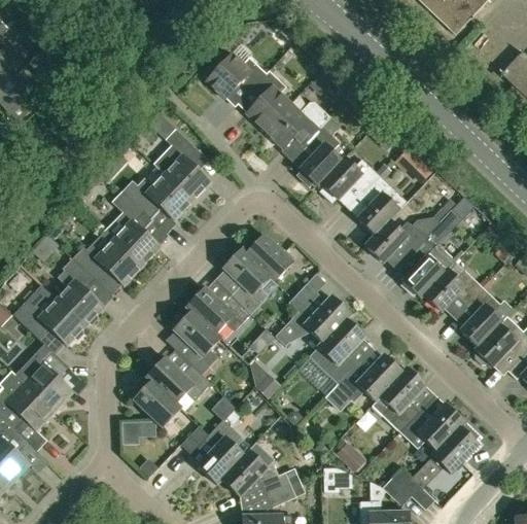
[(420,0),(449,27),(463,11),(469,18),(485,0),(420,0)]
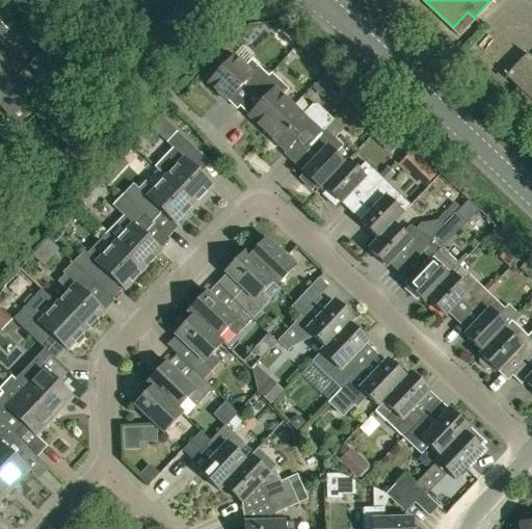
[(19,45),(14,40),(20,34),(11,25),(8,28),(0,34),(0,86),(24,64),(11,51),(19,45)]
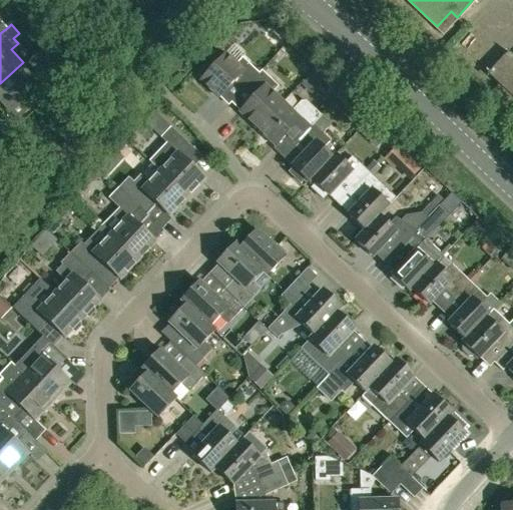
[(512,53),(508,49),(487,71),(499,82),(492,89),(512,109),(512,53)]
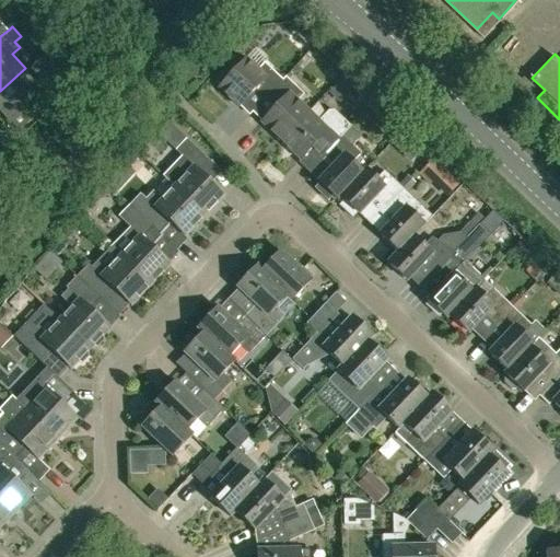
[(264,97),(267,94),(282,77),(264,60),(257,67),(246,56),(219,84),(238,104),(254,88),(264,97)]
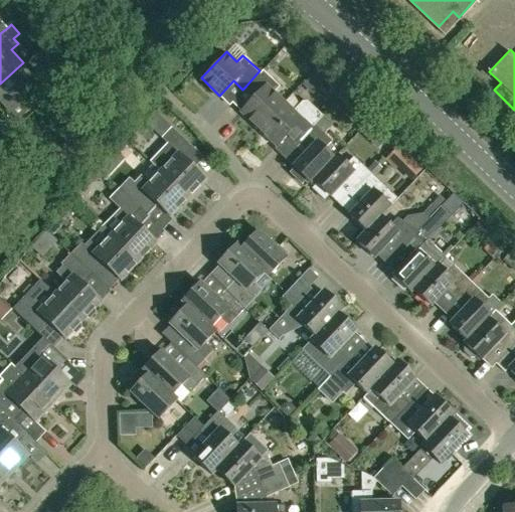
[(48,64),(41,69),(35,75),(23,62),(0,83),(0,98),(10,110),(22,99),(29,107),(64,75),(57,67),(48,64)]
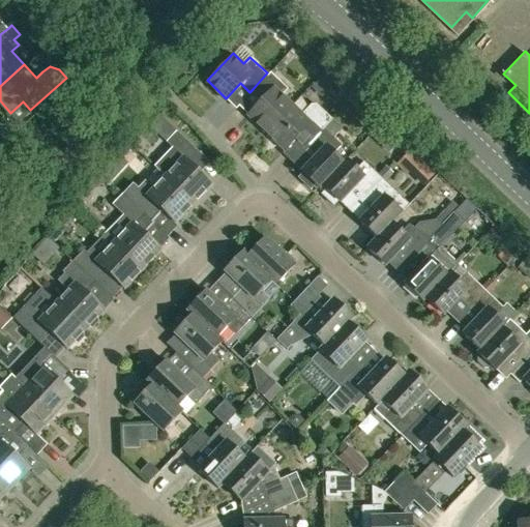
[(85,68),(81,64),(68,76),(72,80),(85,68)]
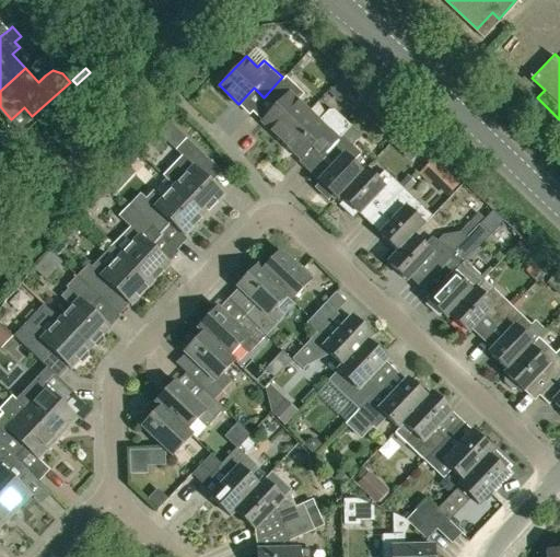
[(281,138),(308,109),(296,99),(304,92),(286,74),(282,77),(267,94),(277,103),(261,119),(281,138)]
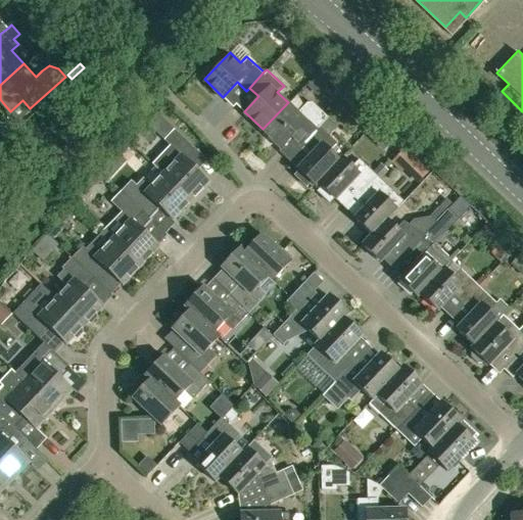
[(341,85),(336,90),(344,97),(348,93),(341,85)]
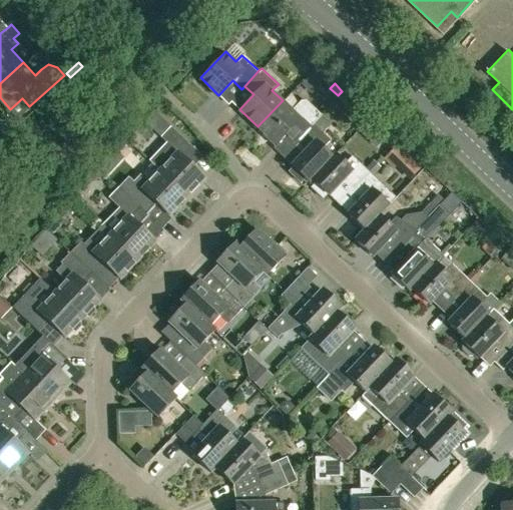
[(299,137),(313,122),(322,113),(306,98),(302,98),(292,108),(283,100),(258,126),(276,143),(290,128),(299,137)]
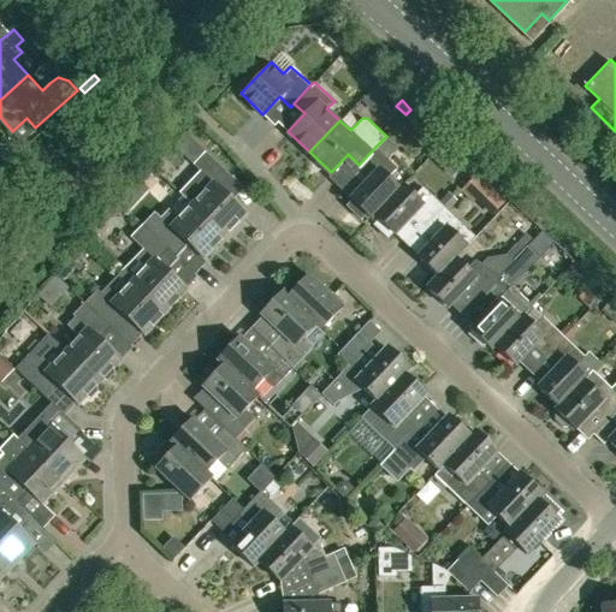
[(179,149),(191,137),(185,132),(184,130),(172,143),(173,144),(179,149)]
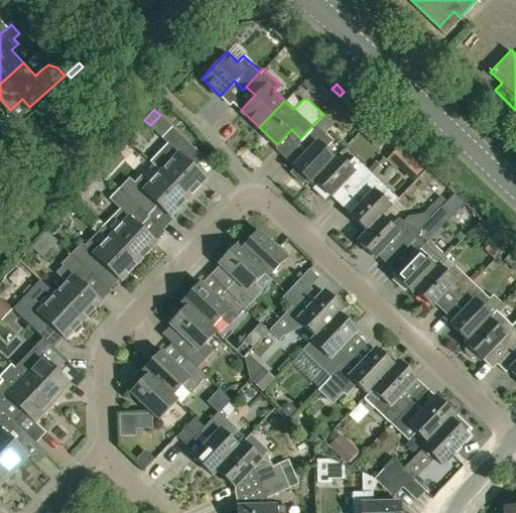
[(363,129),(369,136),(379,125),(372,119),(363,129)]
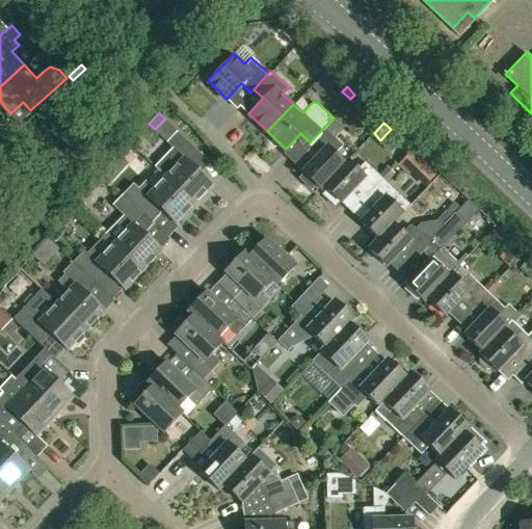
[(344,161),(335,152),(342,143),(324,127),(310,142),(307,146),(316,155),(301,169),(303,172),(299,176),(311,187),(316,183),(320,187),(323,184),(344,161)]
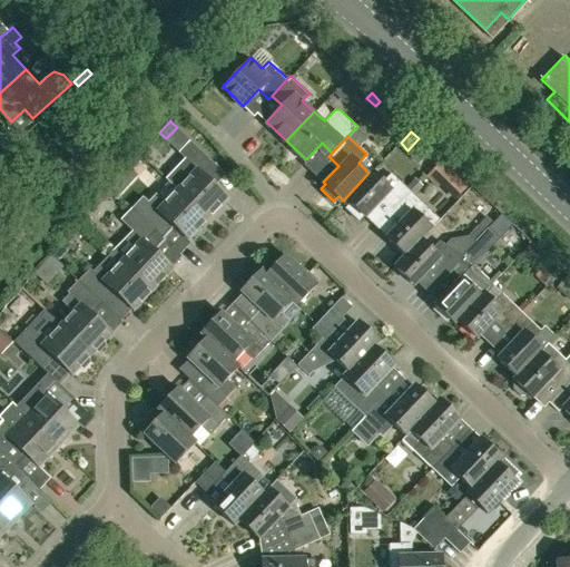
[(177,187),(208,217),(227,196),(206,175),(216,164),(189,138),(178,150),(186,157),(166,178),(168,179),(177,187)]
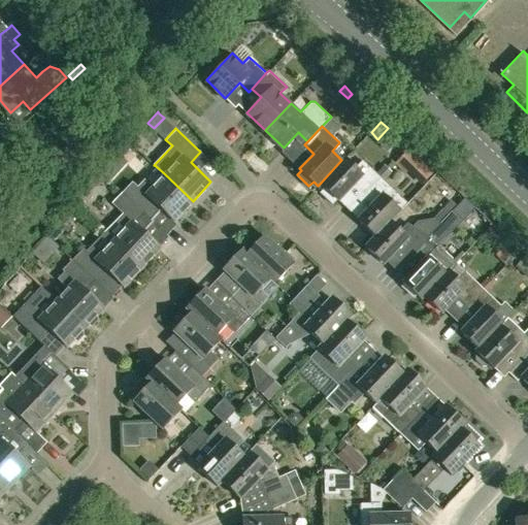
[(420,158),(409,148),(396,161),(406,171),(420,158)]
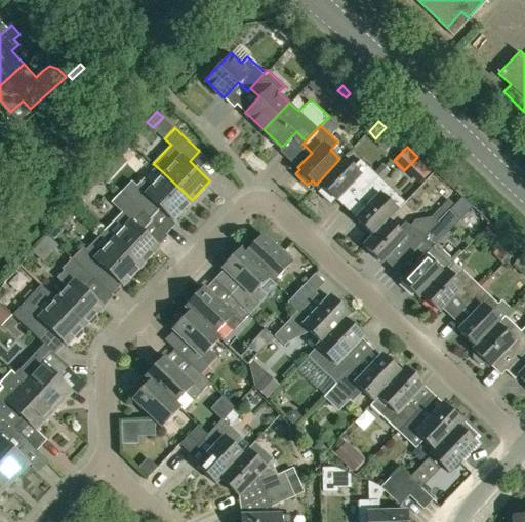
[(360,193),(377,173),(360,157),(352,165),(342,156),(339,159),(319,182),(323,186),(319,190),(330,201),(334,197),(336,198),(351,184),(360,193)]
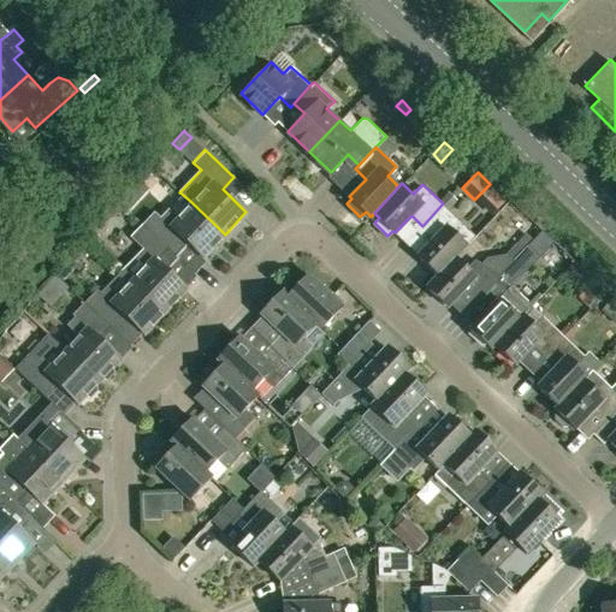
[(125,189),(117,198),(128,209),(137,200),(129,191),(125,189)]
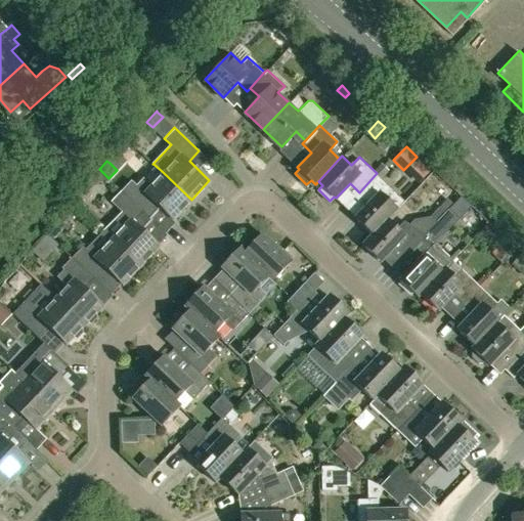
[(151,204),(155,202),(173,219),(191,200),(163,172),(155,165),(143,176),(136,184),(131,179),(121,189),(153,219),(150,217),(158,210),(151,204)]
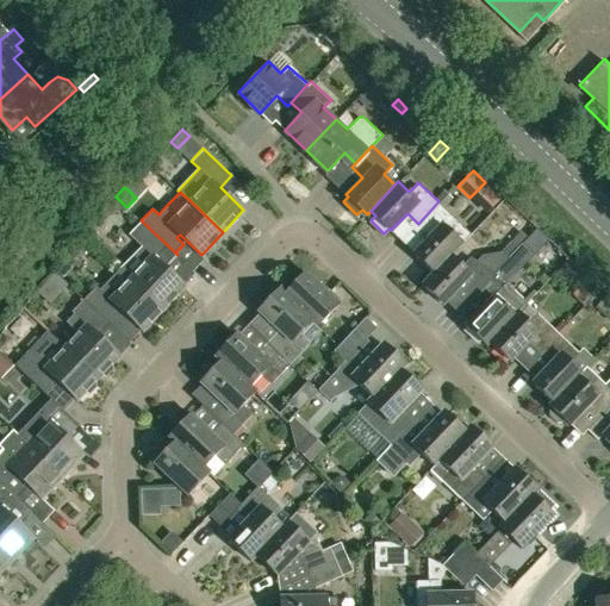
[(450,254),(450,255),(462,242),(450,231),(459,222),(439,201),(418,224),(430,233),(414,251),(434,270),(434,272),(450,254)]
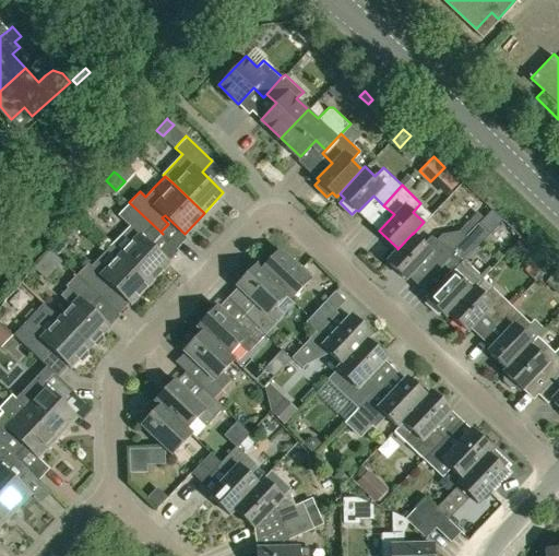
[(152,245),(163,234),(129,202),(118,213),(129,224),(110,245),(120,253),(150,282),(169,262),(152,245)]
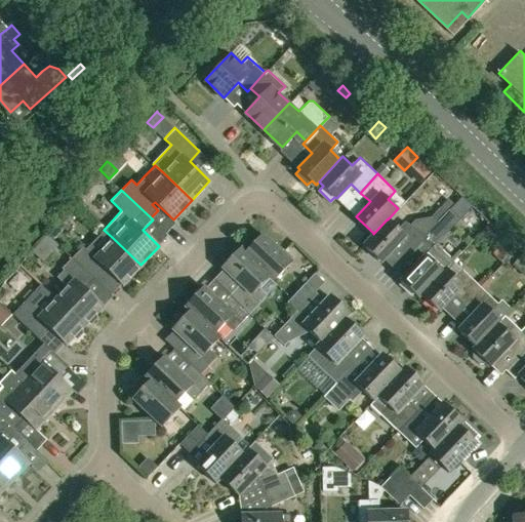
[(438,219),(446,211),(441,206),(433,214),(434,215),(438,219)]
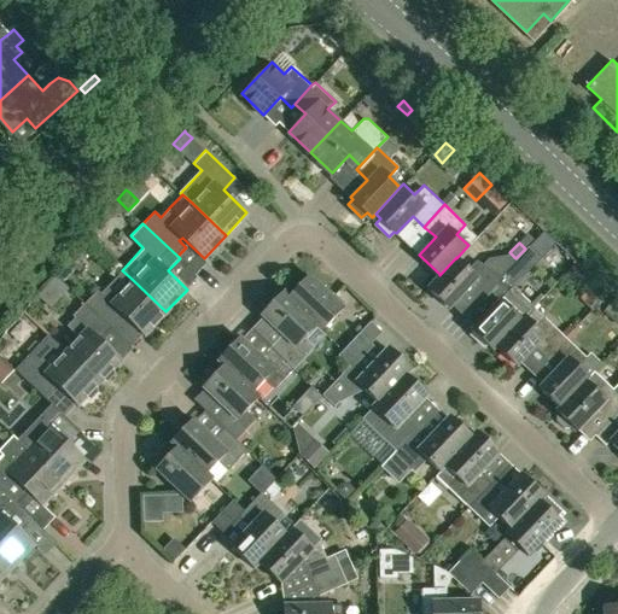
[(525,249),(516,258),(497,278),(477,299),(488,310),(471,328),(493,349),(496,345),(495,345),(524,315),(534,305),(513,286),(542,256),(529,245),(525,249)]
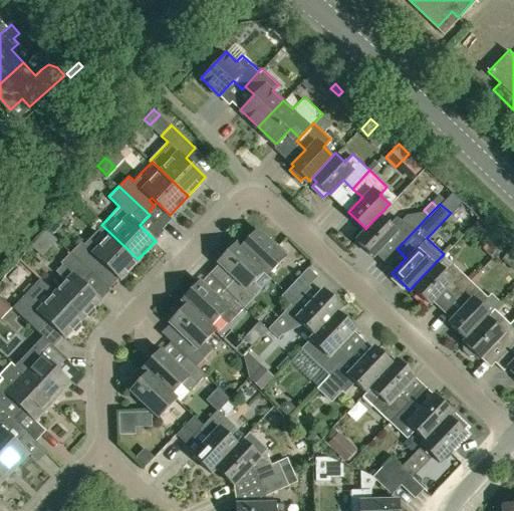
[(397,249),(414,231),(397,215),(389,223),(379,215),(379,214),(365,229),(365,228),(355,238),(373,255),(388,241),(397,249)]
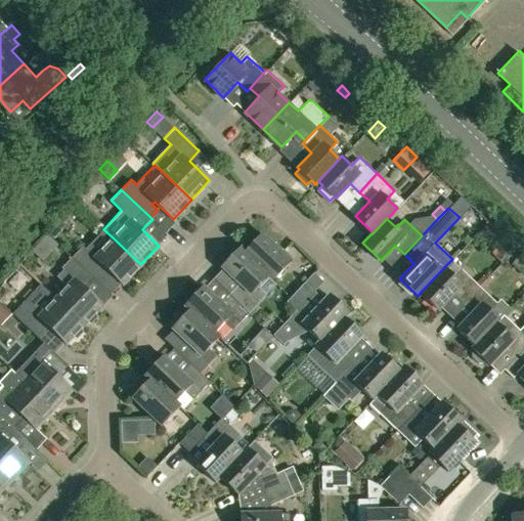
[(140,264),(113,237),(103,229),(85,248),(82,245),(72,256),(93,276),(103,266),(122,284),(140,264)]
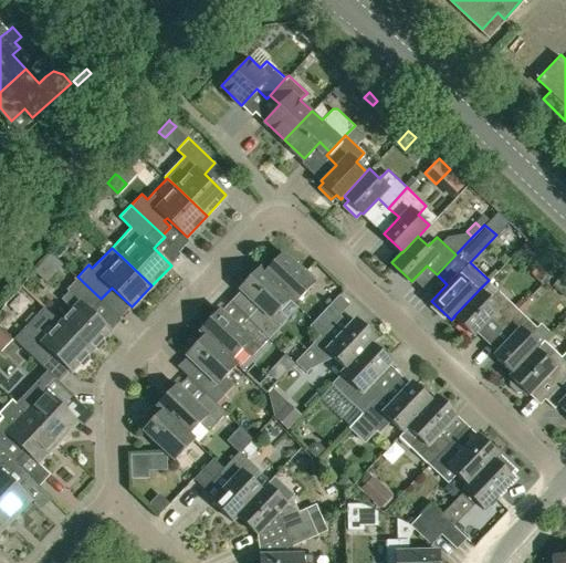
[(290,296),(294,302),(314,281),(283,252),(264,271),(263,272),(290,296)]
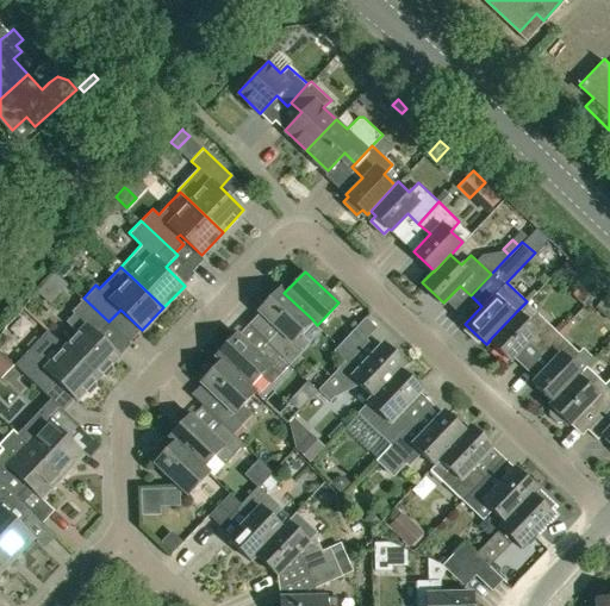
[(327,292),(336,300),(344,292),(335,283),(327,292)]
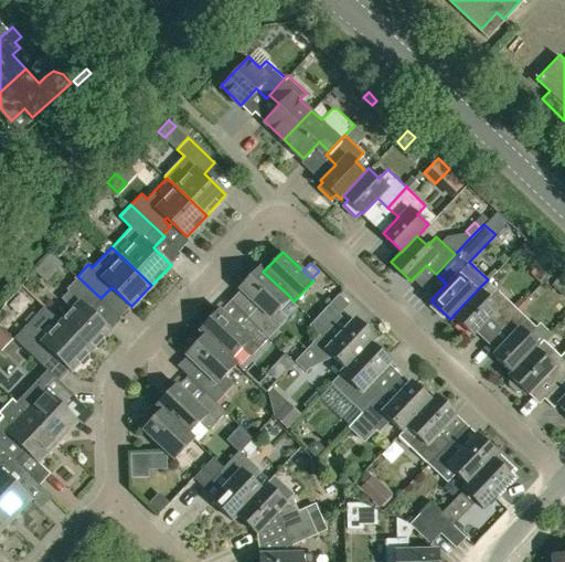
[(263,272),(264,271),(258,266),(240,287),(258,305),(247,316),(268,336),(285,318),(285,314),(278,308),(289,296),(263,272)]
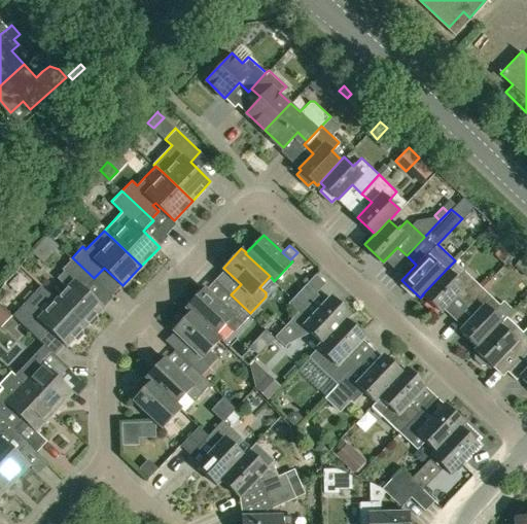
[(460,248),(452,257),(455,260),(463,251),(460,248)]
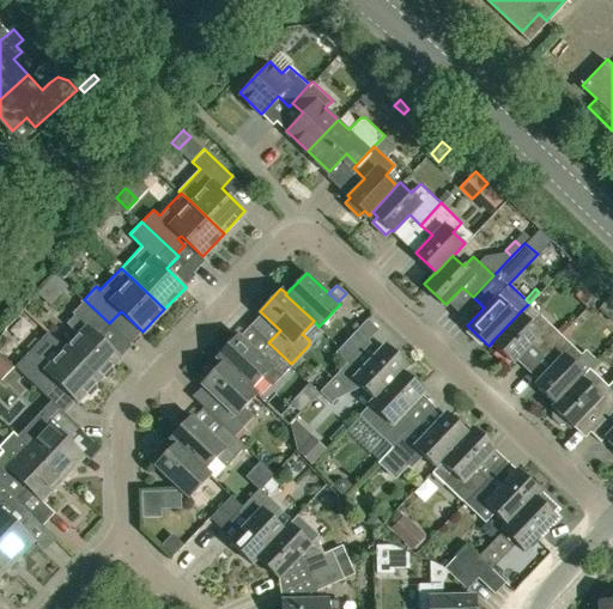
[(98,335),(109,323),(84,299),(72,311),(74,314),(70,318),(70,324),(78,333),(65,347),(98,378),(102,375),(107,376),(113,369),(111,365),(120,357),(98,335)]
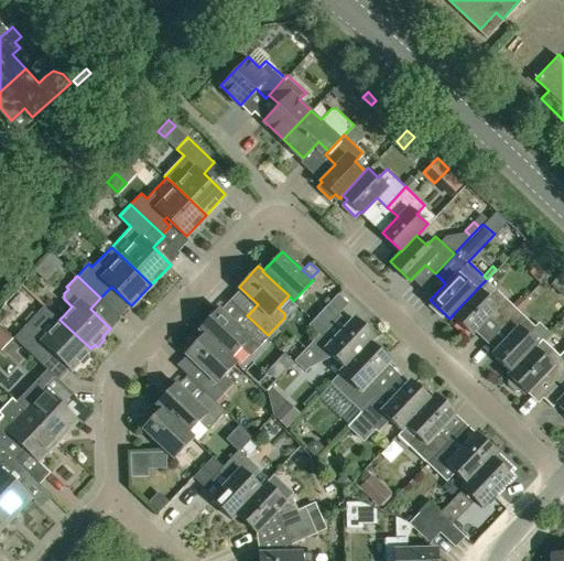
[(487,316),(497,326),(516,306),(497,289),(488,298),(478,288),(452,315),(453,315),(472,333),(487,316)]
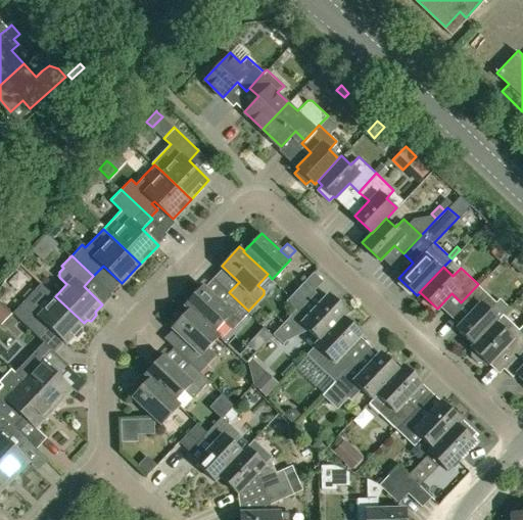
[(295,309),(302,301),(314,289),(304,280),(286,299),(295,309)]
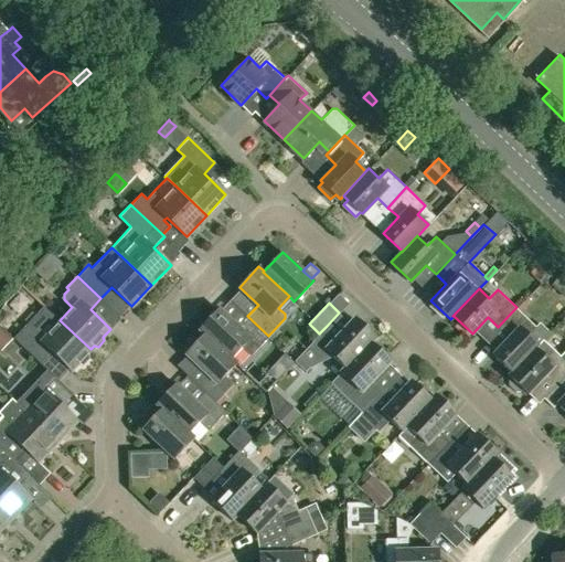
[(528,333),(535,325),(516,307),(498,327),(508,337),(492,353),(511,371),(512,371),(537,345),(528,333)]
